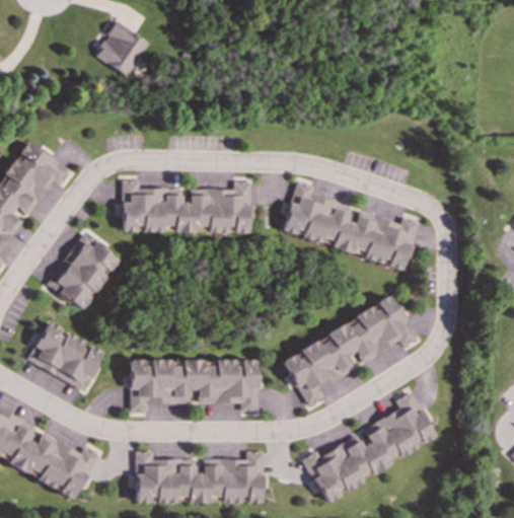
[(151,44),(119,22),(96,56),(129,77),(151,44)]
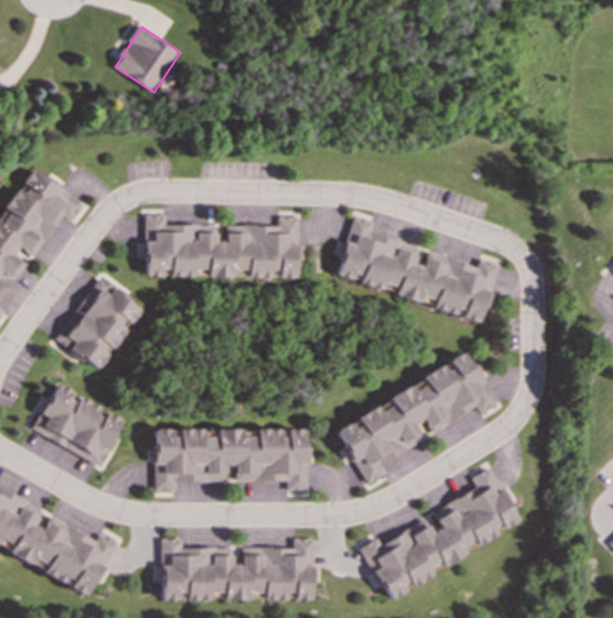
[(0,217),(0,319),(6,311),(0,307),(29,264),(16,255),(22,247),(38,258),(65,215),(74,221),(86,203),(33,168),(0,217)]
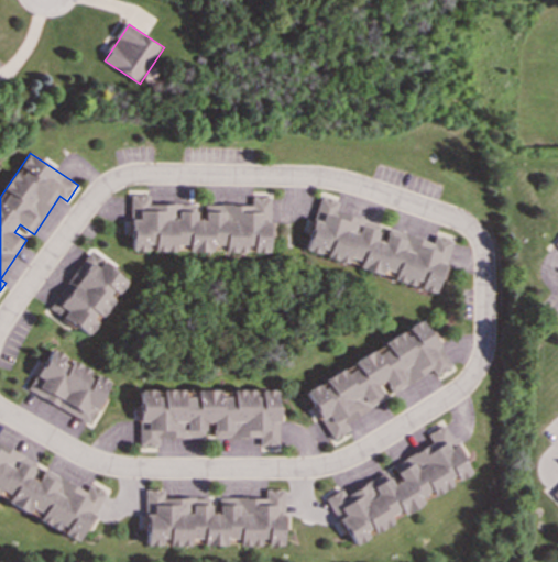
[(135,197),(134,252),(155,252),(179,253),(179,245),(192,245),(192,253),(216,253),(216,245),(228,246),(228,253),(253,254),(253,253),(274,254),(275,193),(256,193),(256,207),(209,206),(209,221),(199,221),(200,205),(154,205),(154,197),(135,197)]
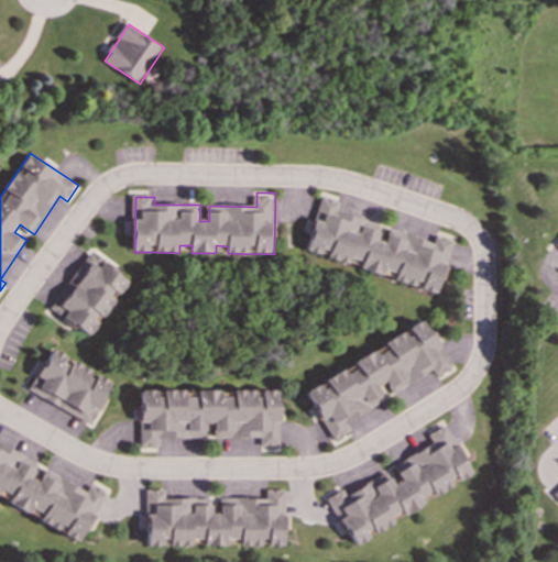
[(440,295),(458,237),(441,231),(438,243),(393,230),(389,243),(380,241),(384,224),(340,211),(343,197),(326,193),(308,251),(328,256),(327,259),(351,265),(353,259),(364,262),(362,270),(386,276),(387,272),(398,275),(396,282),(440,295)]
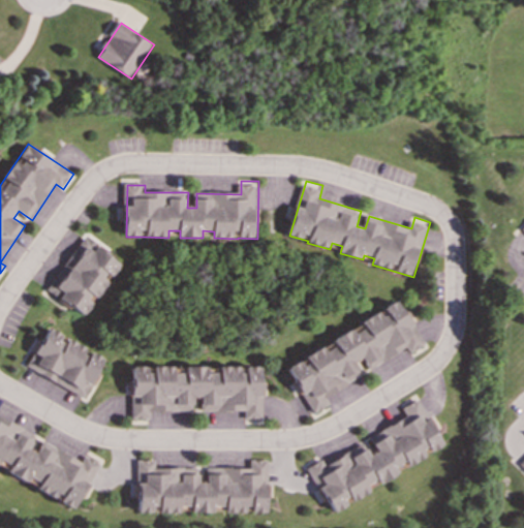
[(89,316),(121,261),(97,247),(100,244),(86,236),(51,294),(89,316)]
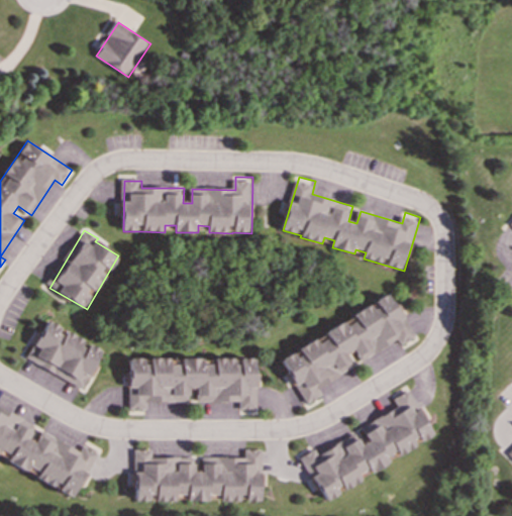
[(282,358),(308,405),(323,396),(319,388),(355,368),(348,354),(355,350),(362,362),(400,340),(403,345),(418,336),(394,295),(282,358)]
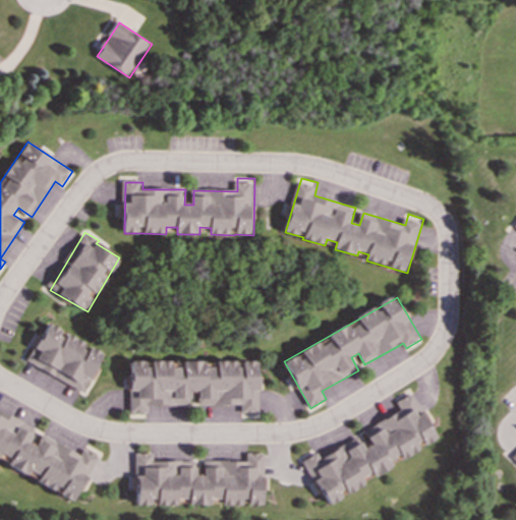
[(27,362),(84,393),(105,353),(49,324),(27,362)]
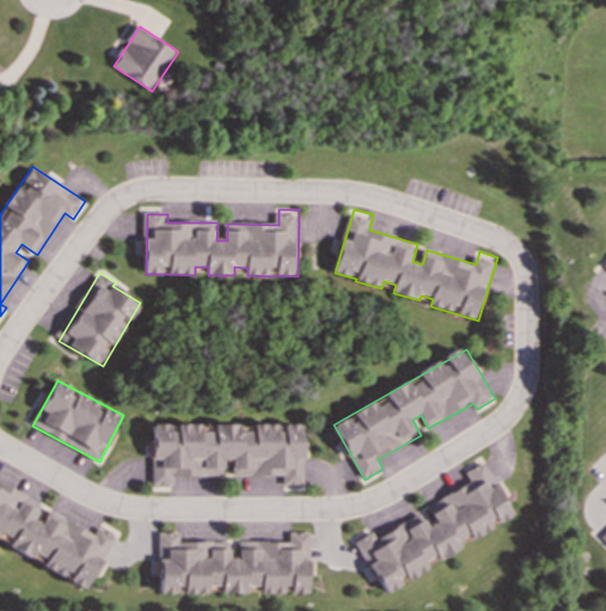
[(305,486),(305,425),(283,425),(283,426),(153,425),(153,486),(173,486),(173,476),(224,477),(225,459),(234,459),(234,477),(285,477),(285,486),(305,486)]
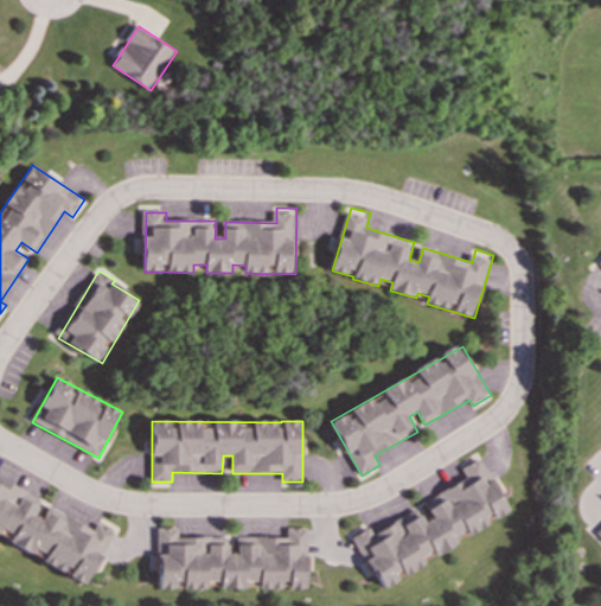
[(357,537),(365,560),(385,588),(391,586),(400,580),(407,578),(427,563),(424,557),(454,546),(459,542),(456,535),(468,530),(472,536),(496,518),(504,516),(510,511),(504,495),(510,490),(502,479),(492,483),(484,460),(464,467),(467,476),(428,504),(434,520),(426,523),(422,512),(372,531),(370,528),(357,537)]
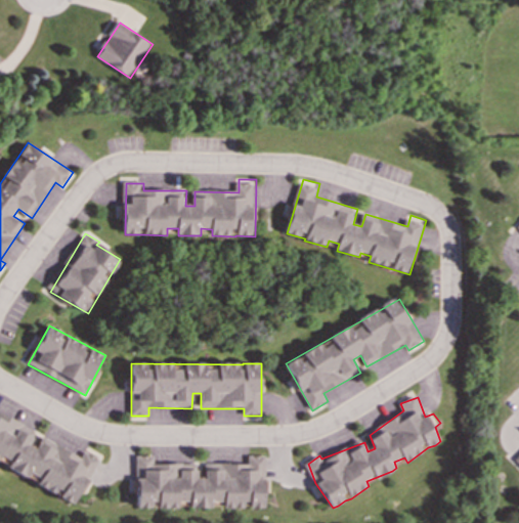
[(77,505),(100,456),(86,449),(83,458),(43,438),(37,449),(30,445),(37,430),(0,411),(0,459),(1,456),(12,462),(9,469),(29,478),(31,474),(41,479),(38,485),(77,505)]
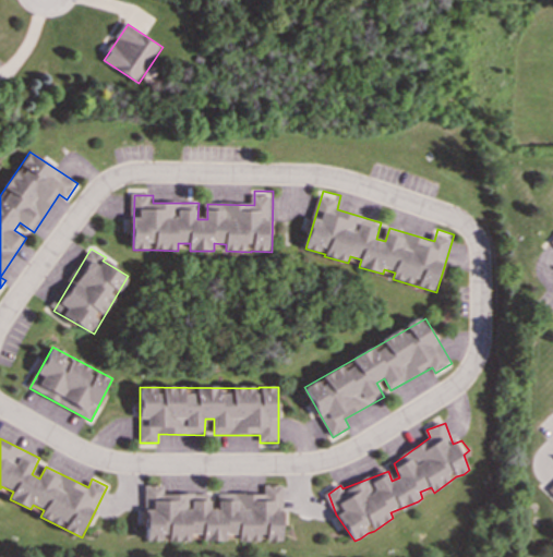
[(283,485),(266,487),(264,496),(238,492),(220,495),(218,509),(212,510),(209,495),(191,492),(165,496),(164,485),(143,488),(151,542),(163,540),(169,543),(191,540),(191,534),(203,535),(204,543),(226,540),(227,535),(238,534),(239,540),(261,543),(267,540),(284,543),(281,527),(291,524),(290,511),(286,510),(283,485)]
